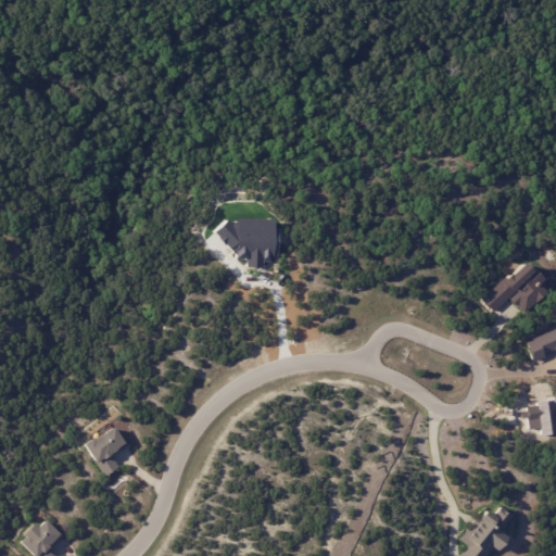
[(542,279),(539,282),(546,291),(525,313),(516,304),(516,305),(508,299),(510,297),(509,295),(493,312),(481,299),(503,277),(504,277),(509,272),(510,274),(525,260),(530,266),(531,265),(544,277),(542,279)]
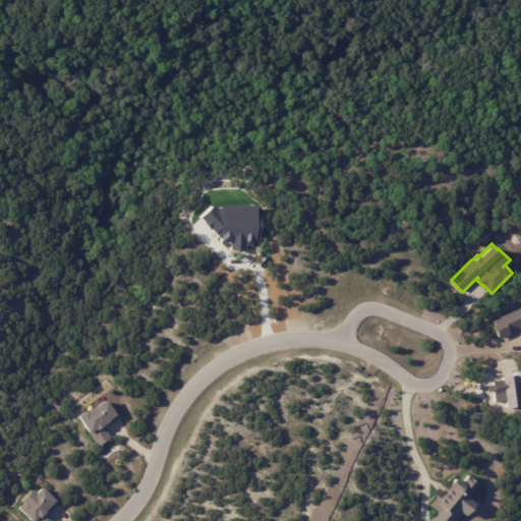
[(520,331),(519,327),(508,332),(509,335),(499,340),(493,327),(495,325),(493,320),(520,306),(520,331)]
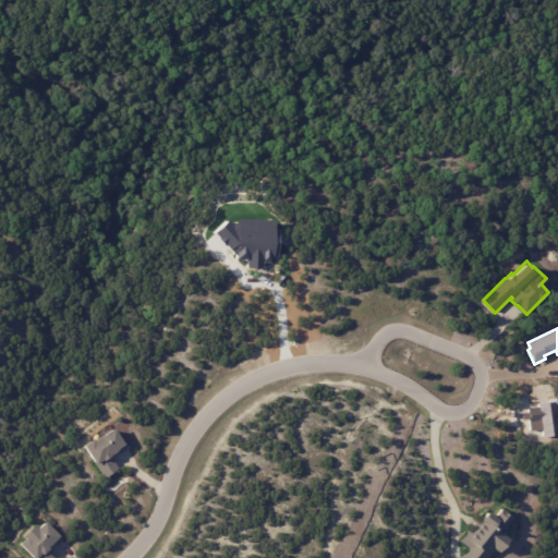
[(119,437),(122,443),(123,441),(128,447),(116,456),(116,455),(110,458),(119,469),(105,478),(81,446),(91,439),(92,441),(111,427),(119,437)]
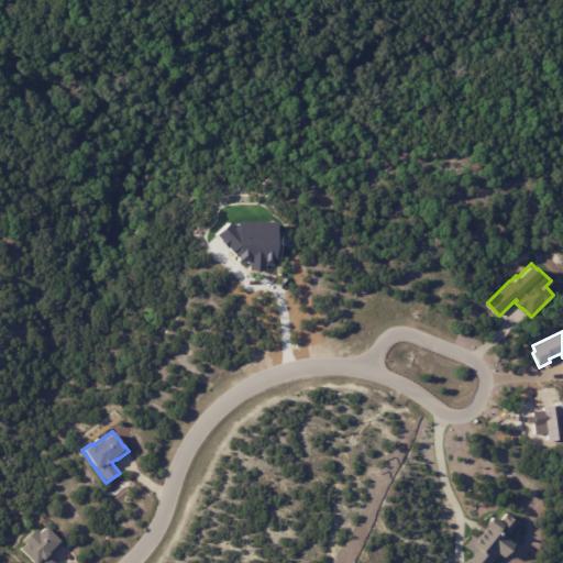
[(506,539),(514,544),(503,558),(498,554),(490,562),(466,562),(473,553),(465,547),(489,515),(499,522),(506,512),(518,521),(505,538),(506,539)]
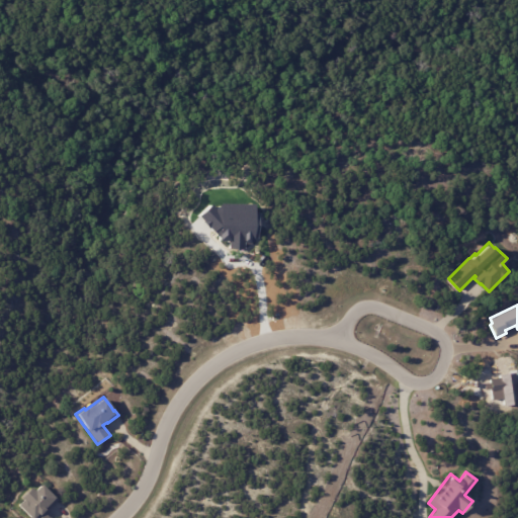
[(58,500),(49,510),(47,509),(45,512),(51,517),(28,517),(15,506),(20,500),(18,498),(27,487),(32,492),(39,485),(52,496),(53,495),(58,500)]
